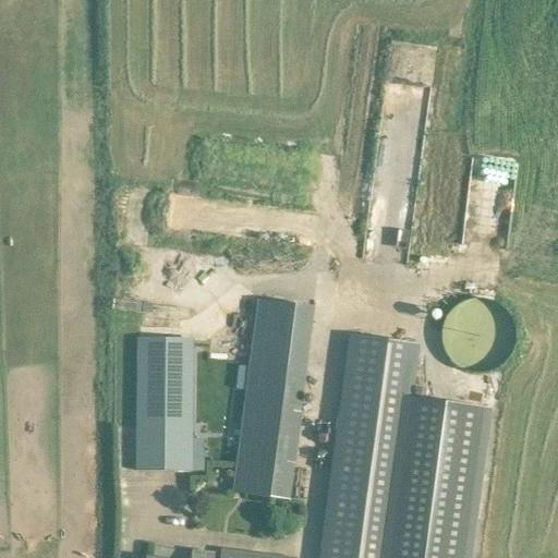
[(474,372),(481,373),(488,372),(492,371),(495,370),(501,365),(507,361),(509,359),(513,352),(514,349),(516,346),(517,339),(517,331),(517,328),(514,320),(511,314),(509,312),(504,306),(501,304),(495,301),(492,300),(485,298),(481,298),(474,298),(471,299),(463,301),(460,302),(455,306),(452,308),(448,315),(446,317),(444,324),(441,331),(441,335),(443,342),(445,349),(446,352),(450,359),(455,363),(460,367),(466,371),(474,372)]
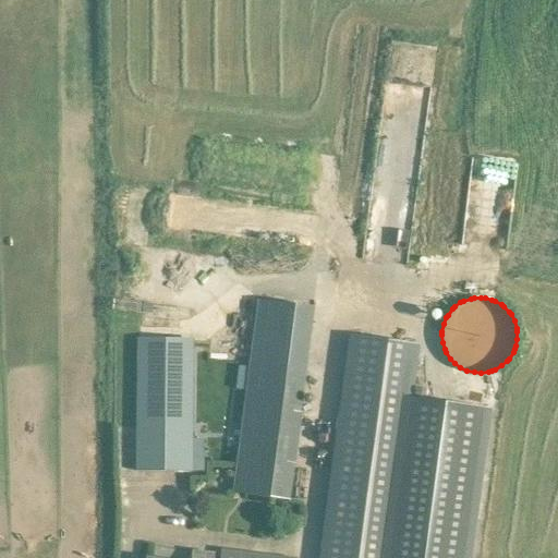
[(259,301),(234,494),(288,500),(313,308),(259,301)]
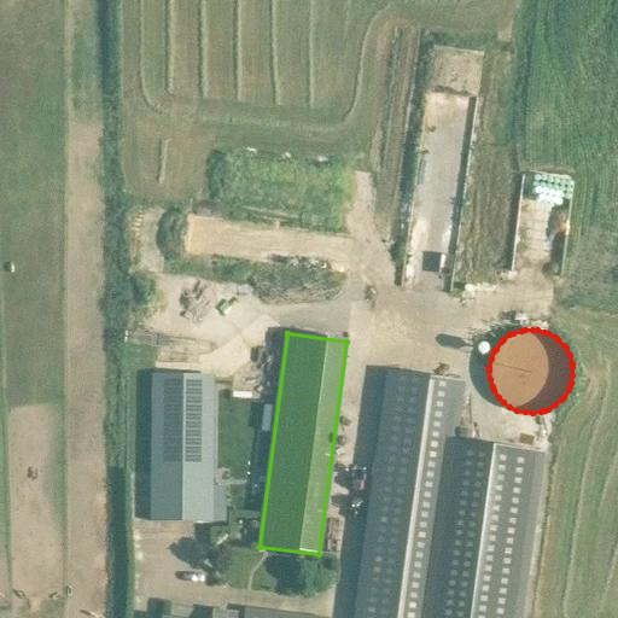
[(517,617),(541,453),(456,441),(464,380),(389,371),(355,617),(517,617)]
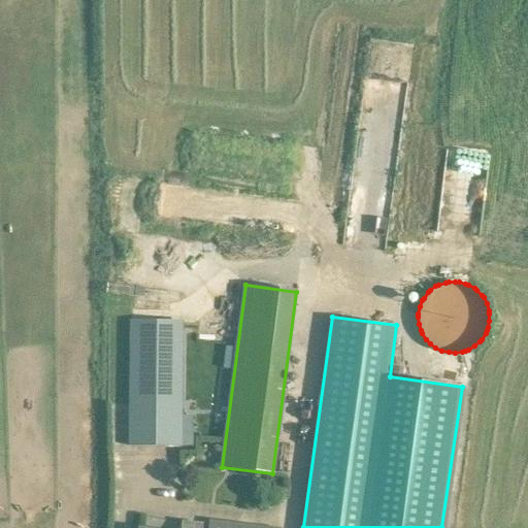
[(131,321),(130,447),(192,447),(192,435),(180,435),(182,322),(131,321)]
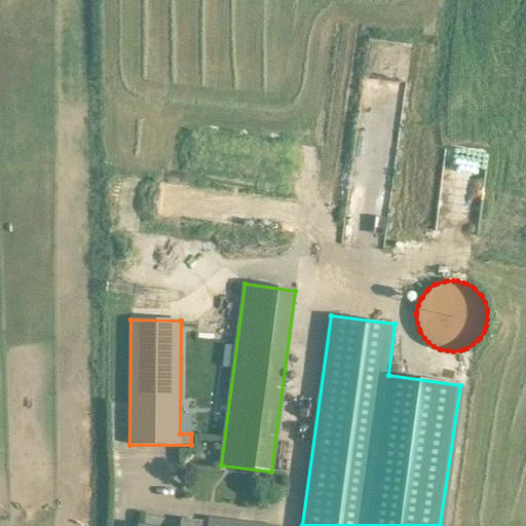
[(201,525),(203,520),(182,517),(181,525),(156,525),(139,523),(138,525),(201,525)]
